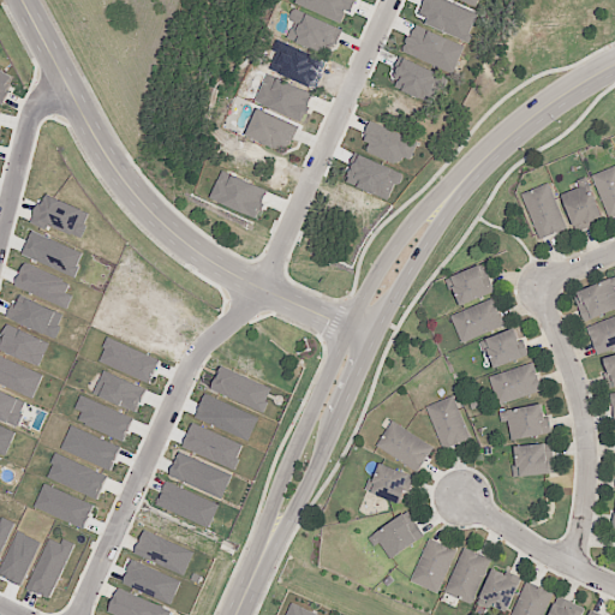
[(353,0),(296,0),(296,4),(344,24),(353,0)]
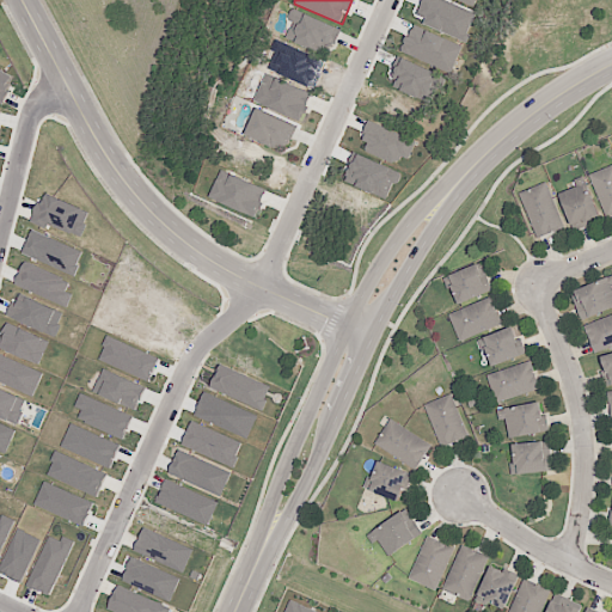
[(476,14),(441,0),(422,0),(417,14),(426,18),(423,24),(465,42),(476,14)]
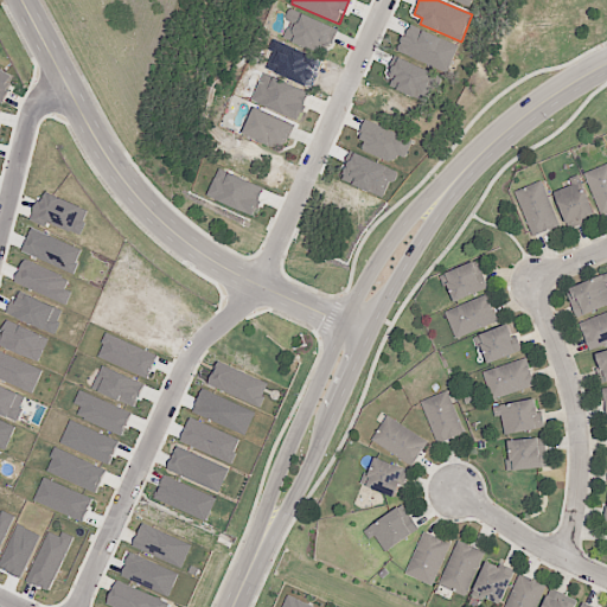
[(293,8),(286,24),(294,29),(287,43),(312,53),(315,45),(330,51),(339,30),(293,8)]
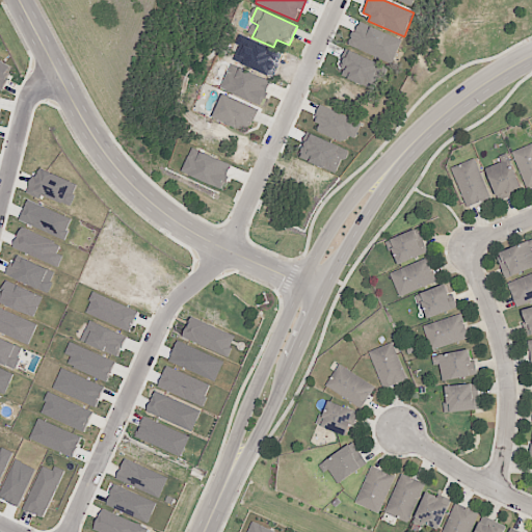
[(365,27),(396,42),(386,64),(354,50),(365,27)]
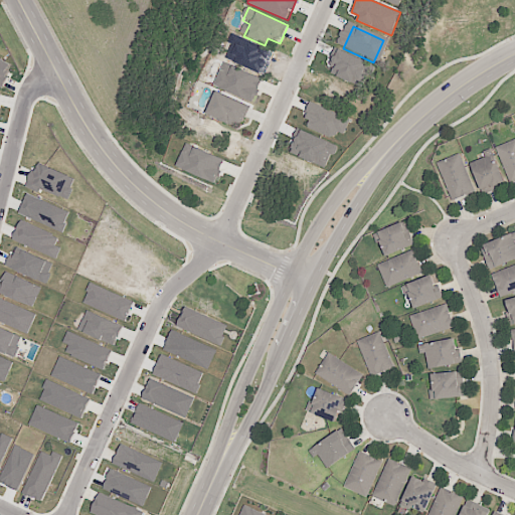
[(263,78),(223,62),(213,86),(252,102),(263,78)]
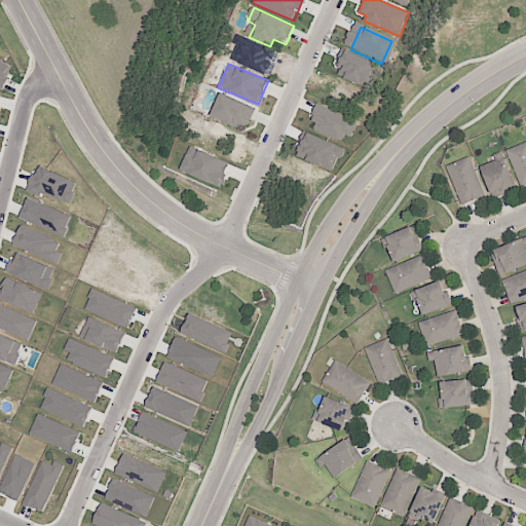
[(229,97),(262,111),(257,126),(246,132),(219,120),(229,97)]
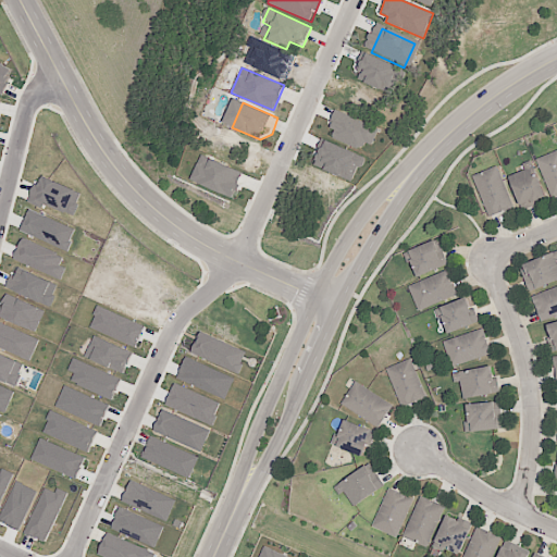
[(379,128),(337,111),(327,134),(368,152),(379,128)]
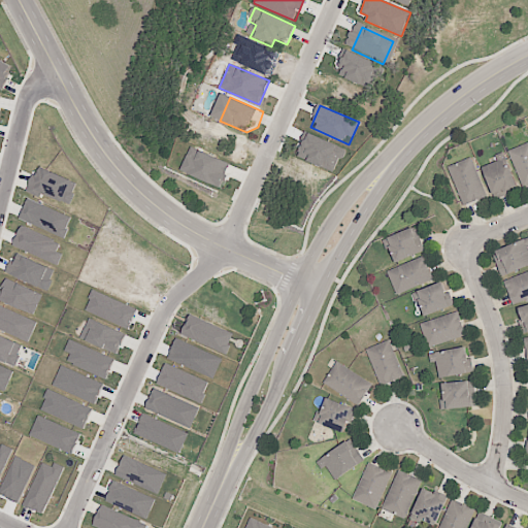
[(527,143),(510,152),(525,189),(527,187),(527,143)]
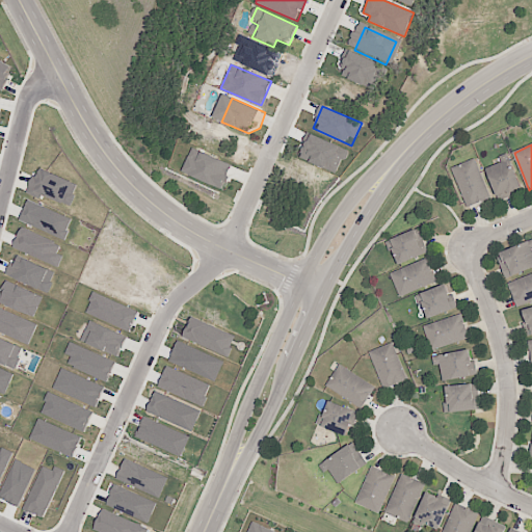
[(222,188),(232,163),(190,149),(182,174),(222,188)]
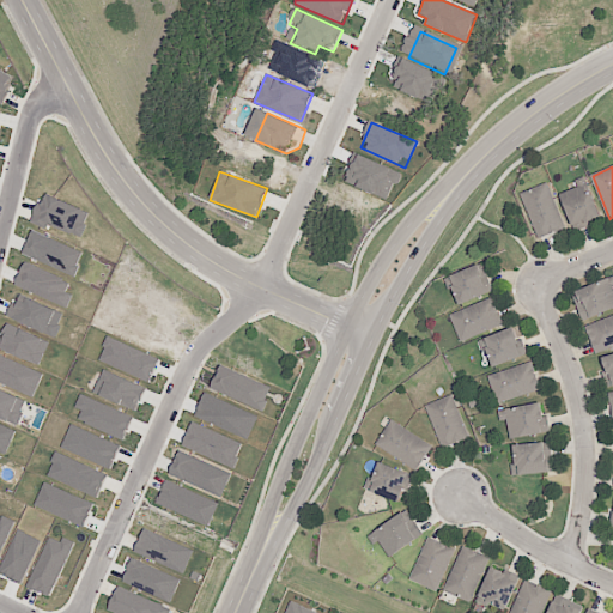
[(548,183),(568,229),(541,240),(522,195),(548,183)]
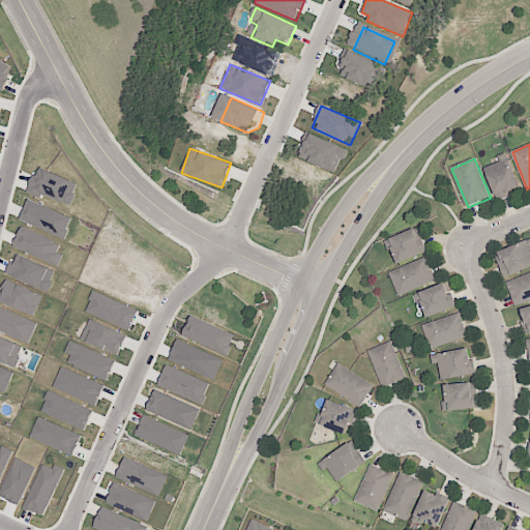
[(488,170),(499,202),(513,196),(511,190),(522,187),(512,160),(488,170)]
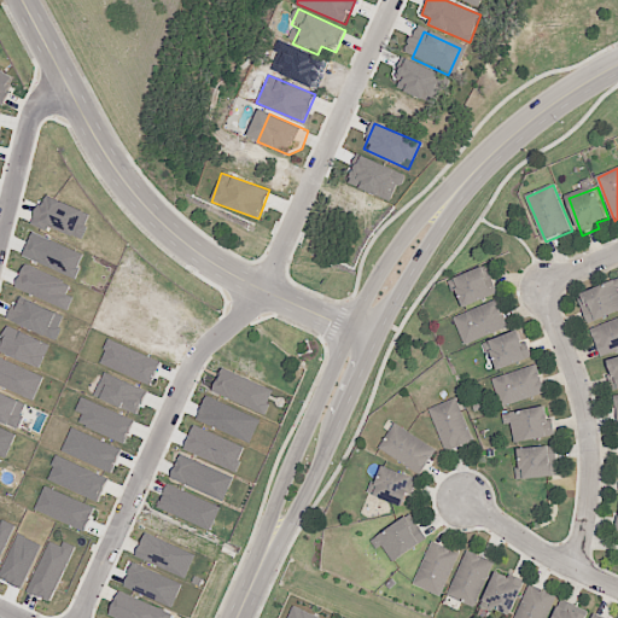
[(82,239),(91,214),(42,197),(33,226),(47,231),(48,227),(82,239)]
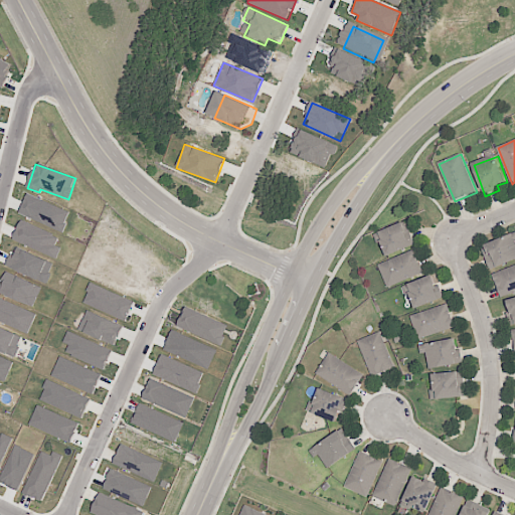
[(378,234),(387,255),(415,242),(406,221),(378,234)]
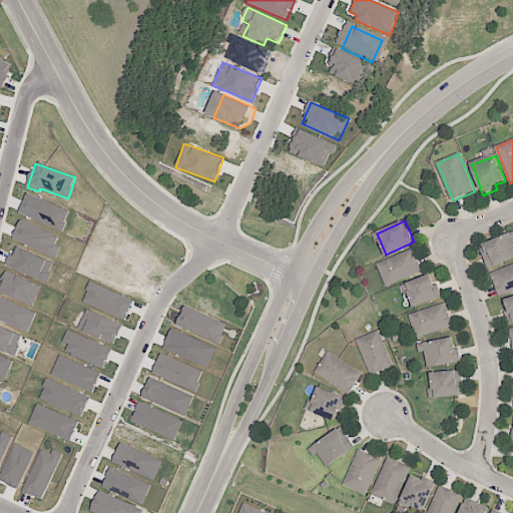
[(512,232),(480,246),(490,271),(512,261),(512,232)]
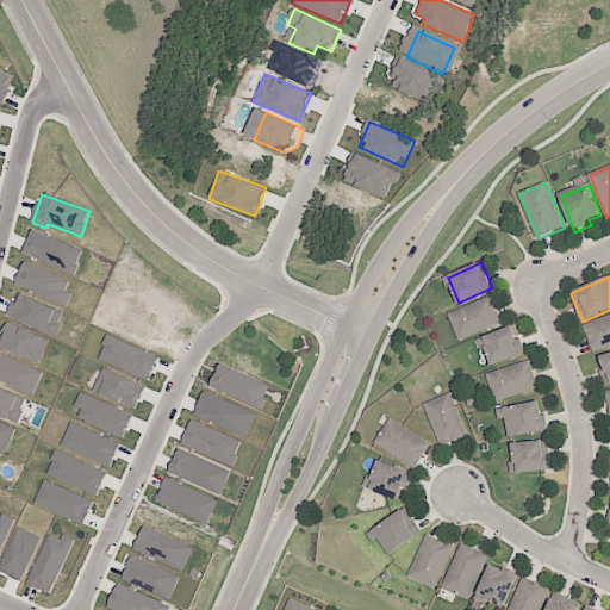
[(449,316),(460,342),(503,324),(491,298),(449,316)]
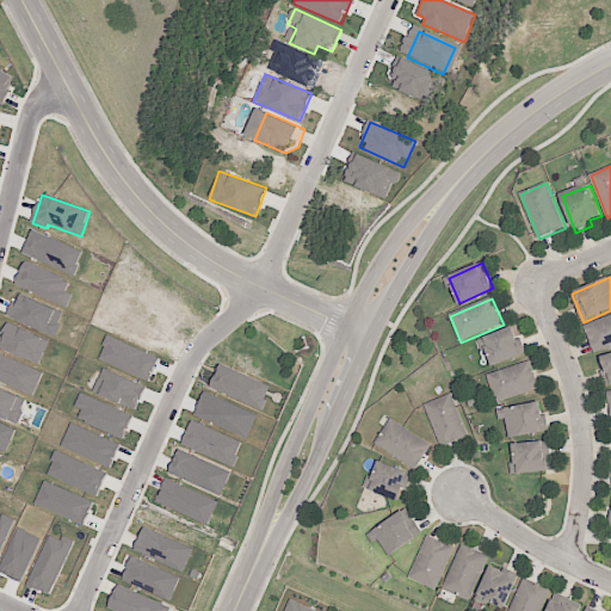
[(610,314),(585,326),(597,353),(610,347),(610,314)]
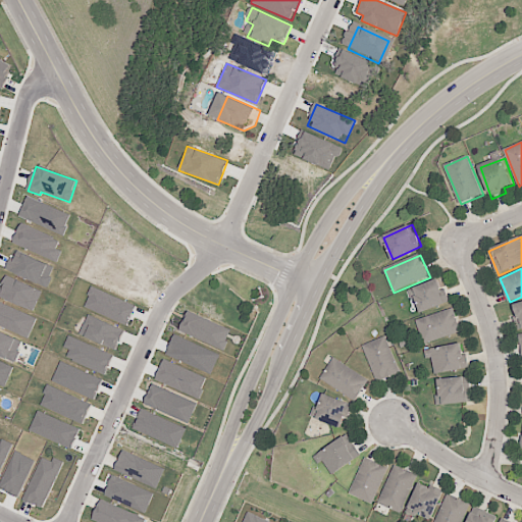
[(413,291),(423,314),(451,303),(440,279),(413,291)]
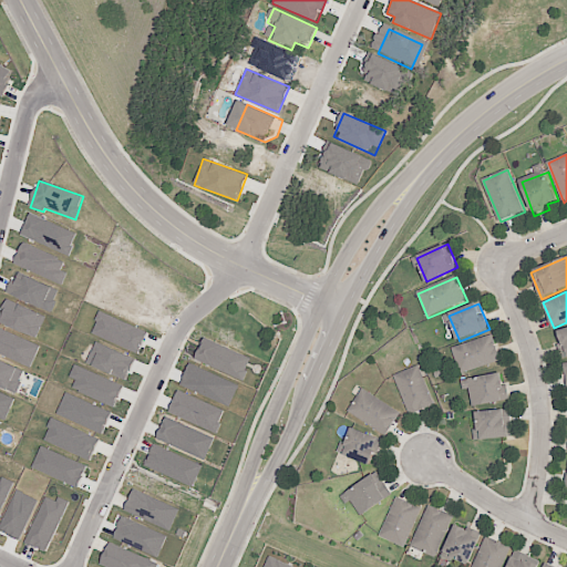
[(557,344),(562,359),(566,357),(566,327),(557,331),(560,343),(557,344)]
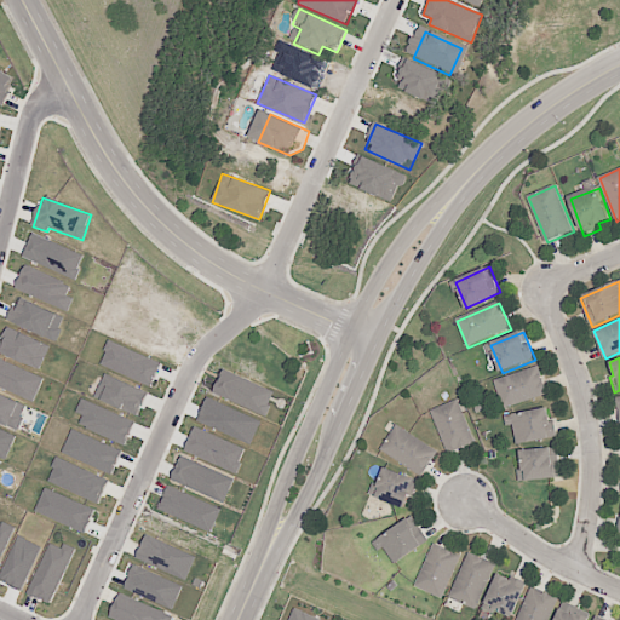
[(495,383),(505,411),(550,395),(540,367),(495,383)]
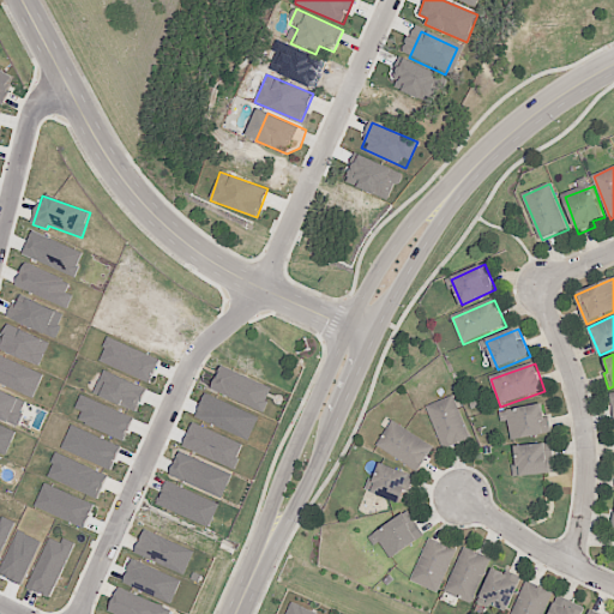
[(272,387),(220,367),(210,390),(263,411),(272,387)]
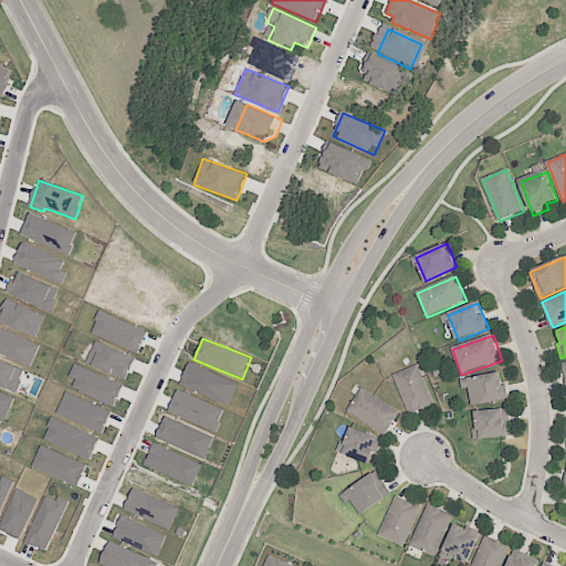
[(394,376),(410,416),(436,406),(420,366),(394,376)]
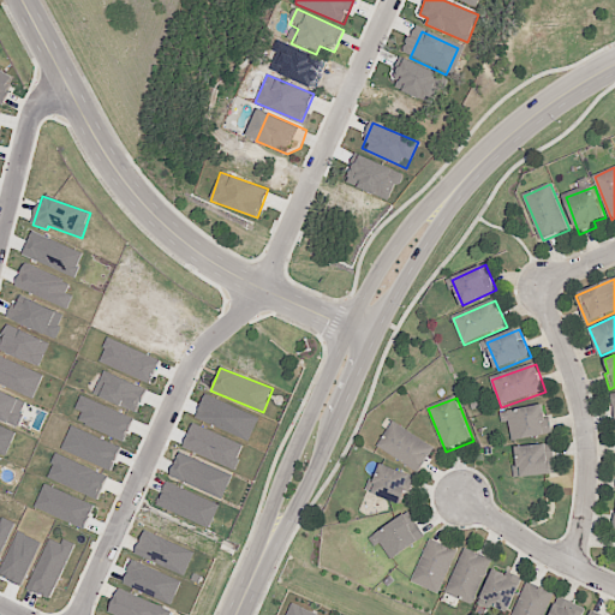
[(509,413),(514,442),(554,435),(549,406),(509,413)]
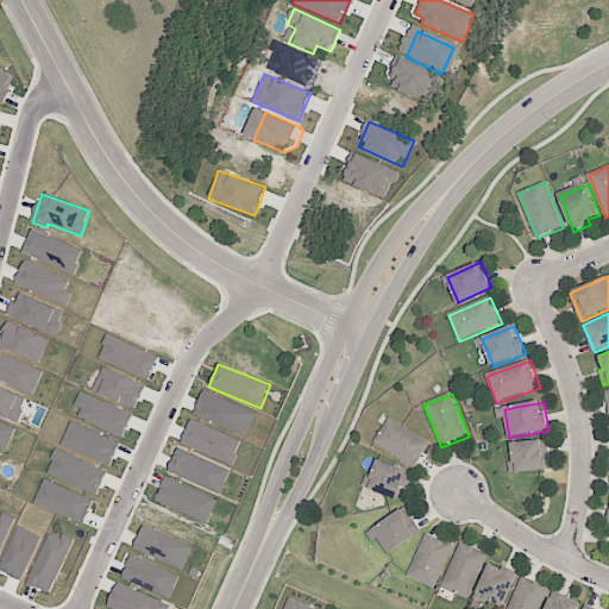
[(390,419),(431,445),(413,471),(374,444),(390,419)]
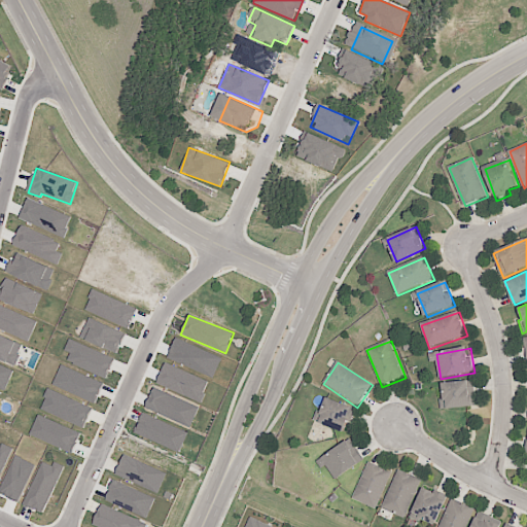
[(444,384),(446,410),(477,408),(475,382),(444,384)]
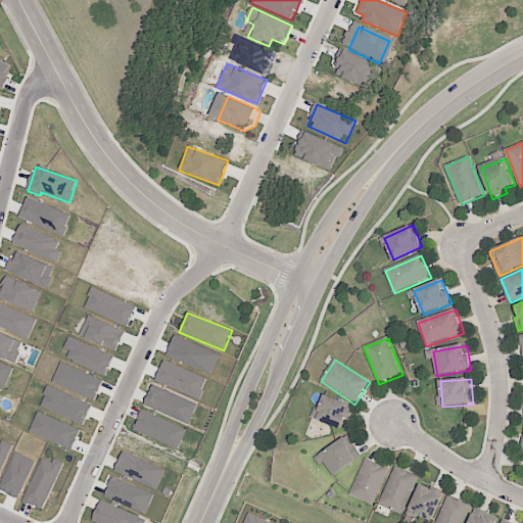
[(197,406),(153,385),(144,405),(189,424),(197,406)]
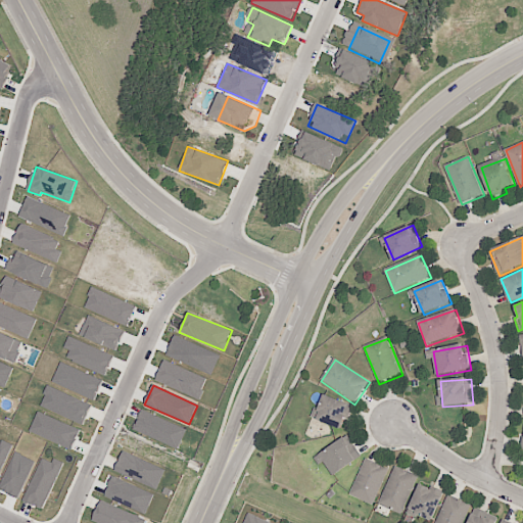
[(325,395),(316,421),(342,430),(351,406),(325,395)]
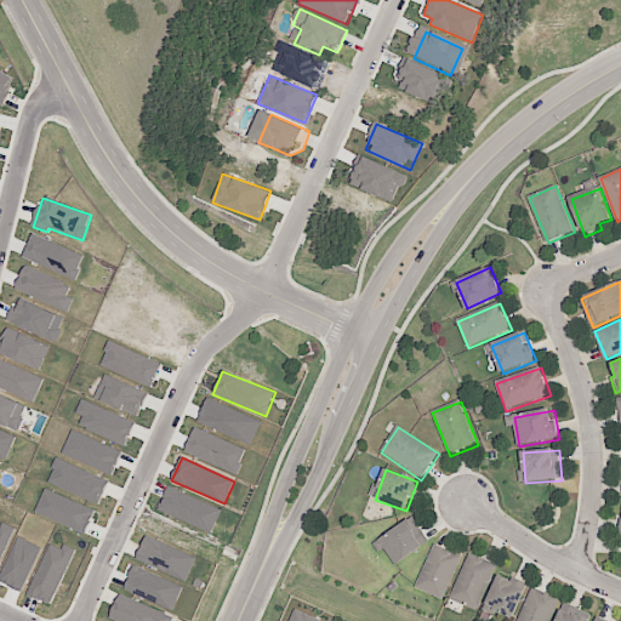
[(412,519),(429,545),(399,565),(381,540),(412,519)]
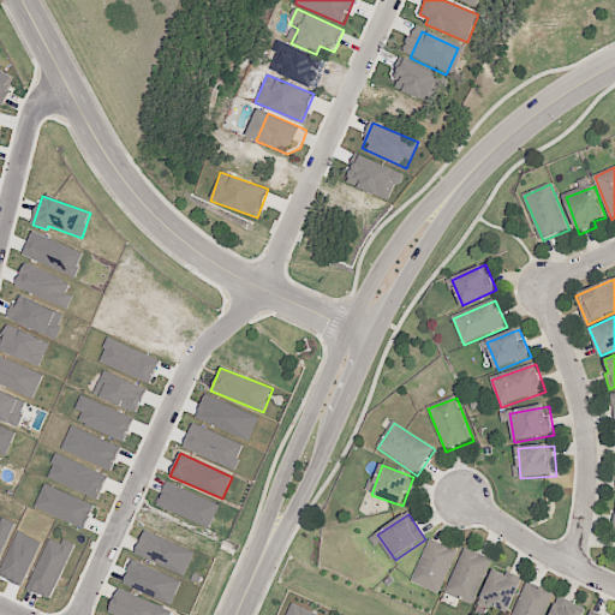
[(135,555),(185,577),(195,553),(144,531),(135,555)]
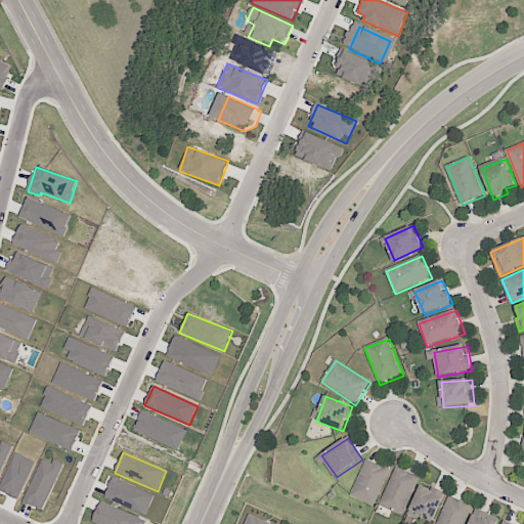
[(42,511),(64,465),(53,460),(51,464),(42,459),(22,500),(42,511)]
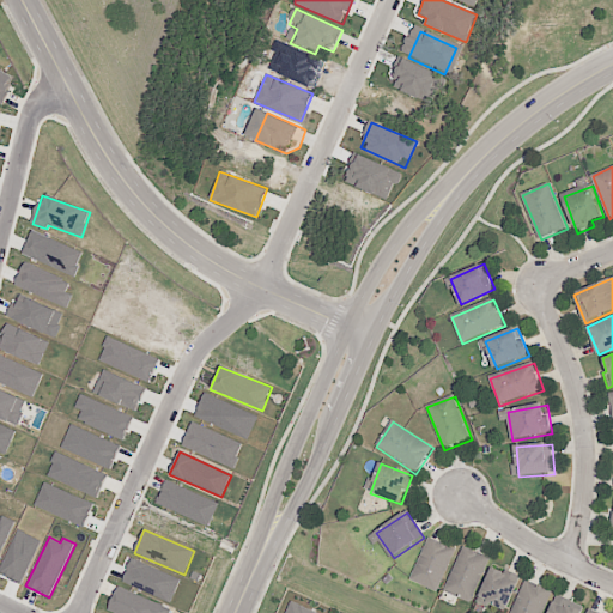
[(430,536),(459,550),(439,594),(410,581),(412,576),(430,536)]
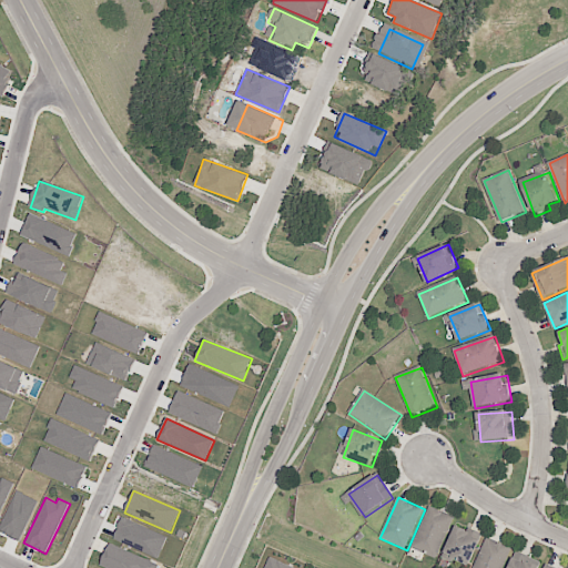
[(430,507),(456,518),(437,561),(412,550),(430,507)]
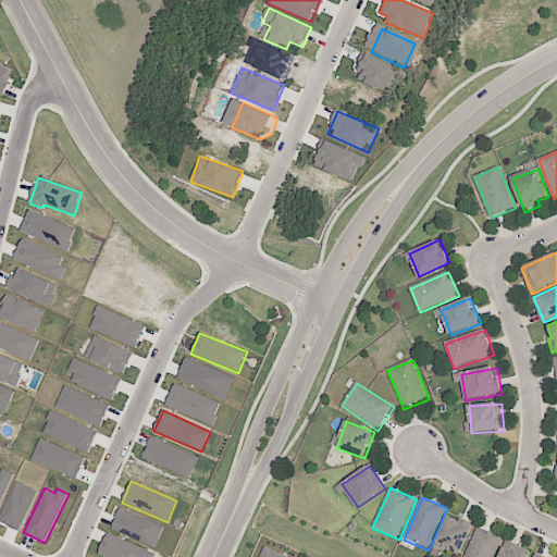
[(111,529),(155,547),(163,527),(120,508),(111,529)]
